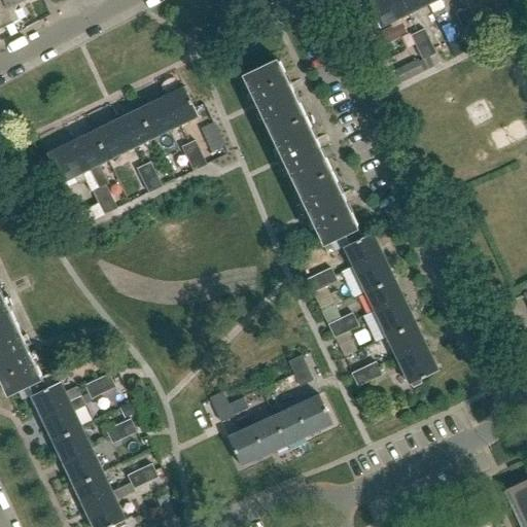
[(0,0),(0,29),(20,21),(13,7),(28,0),(0,0)]
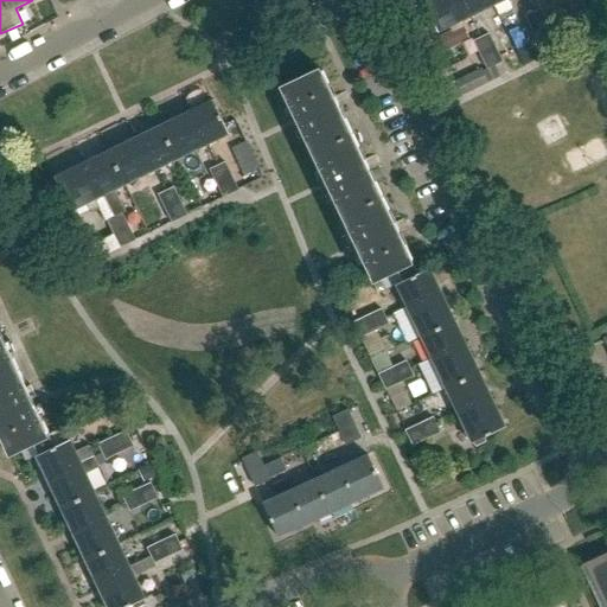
[(438,32),(465,19),(455,0),(421,0),(432,19),(428,23),(432,32),(438,31),(438,32)]
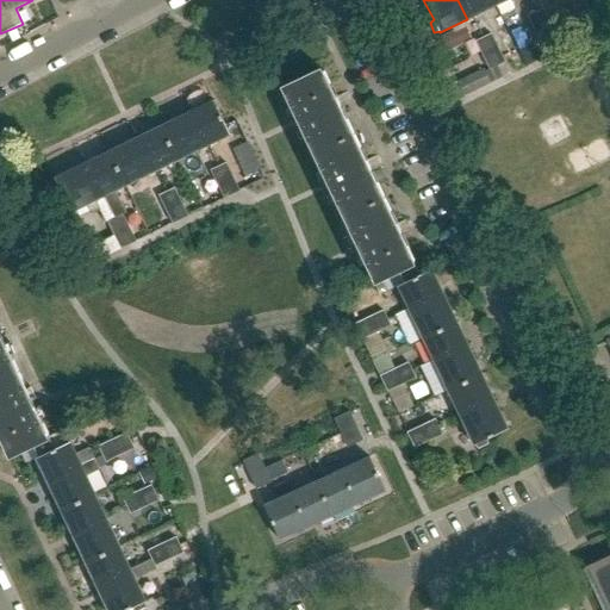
[(458,0),(467,19),(493,6),(490,0),(458,0)]
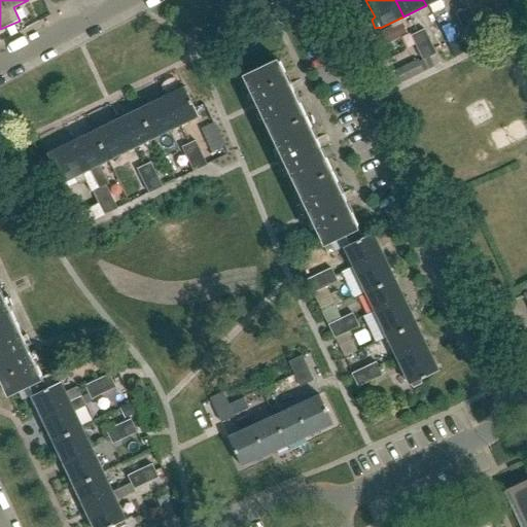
[(520,0),(517,0),(506,5),(512,18),(526,10),(520,0)]
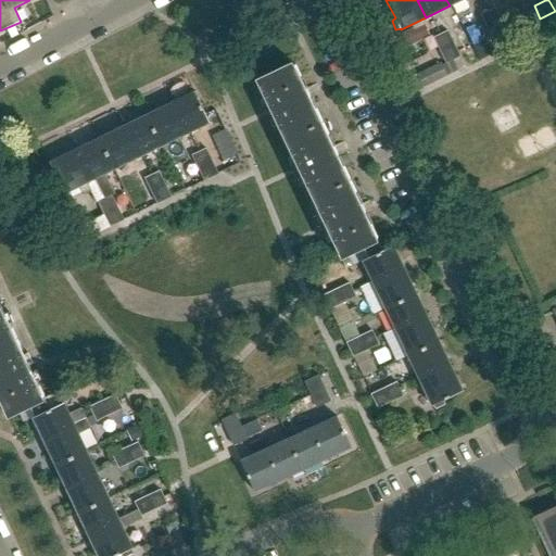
[(487,28),(502,22),(495,8),(481,15),(487,28)]
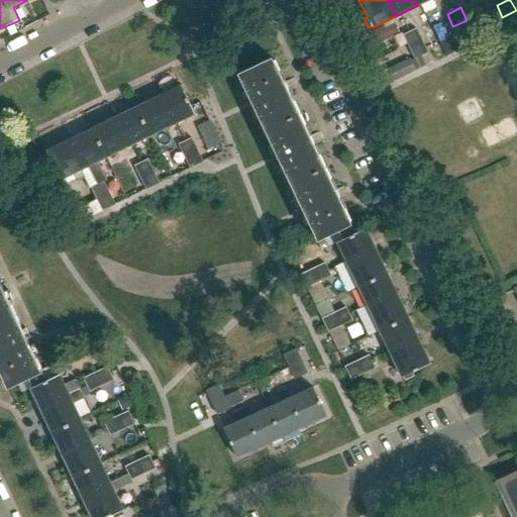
[(467,20),(452,26),(458,37),(472,31),(467,20)]
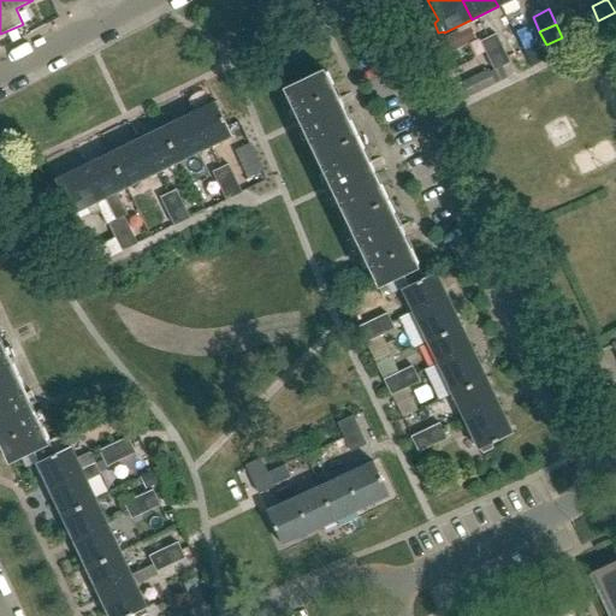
[(487,57),(503,48),(496,34),(480,42),(487,57)]
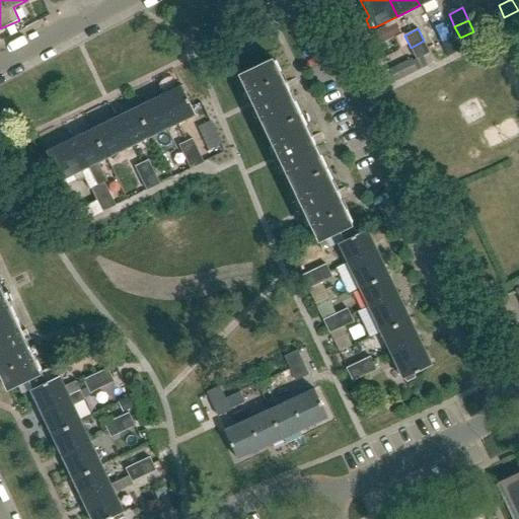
[(422,56),(422,57),(430,53),(424,41),(411,48),(416,59),(422,56)]
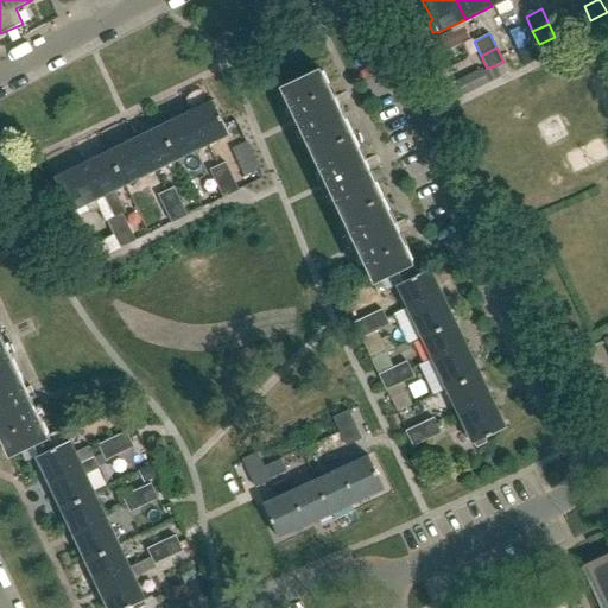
[(500,77),(494,67),(494,65),(487,69),(482,71),(481,69),(455,82),(462,95),(500,77)]
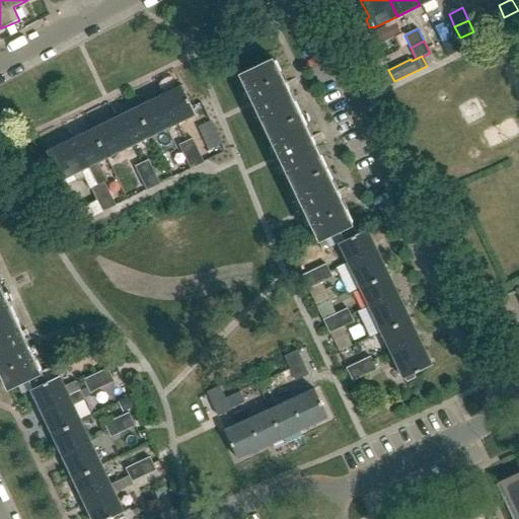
[(254,107),(266,132),(301,115),(290,92),(282,74),(275,60),(239,77),(251,100),(254,107)]
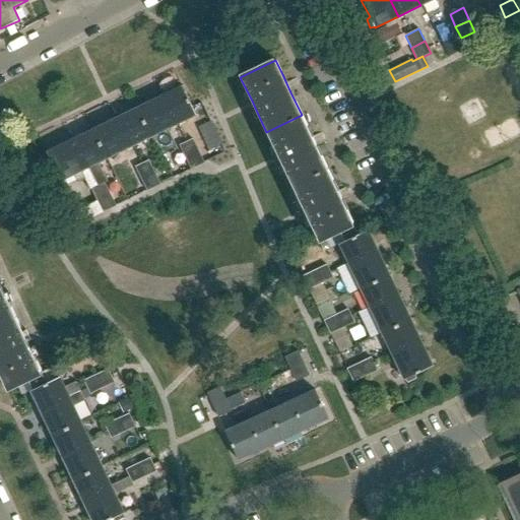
[(158,98),(173,126),(196,115),(194,113),(182,86),(158,98)]
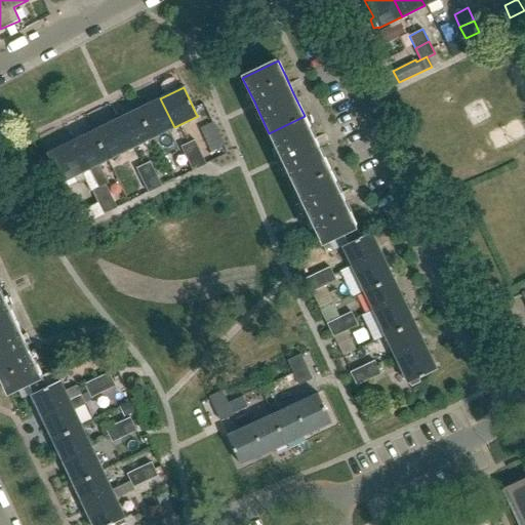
[(152,138),(174,127),(160,98),(137,109),(152,138)]
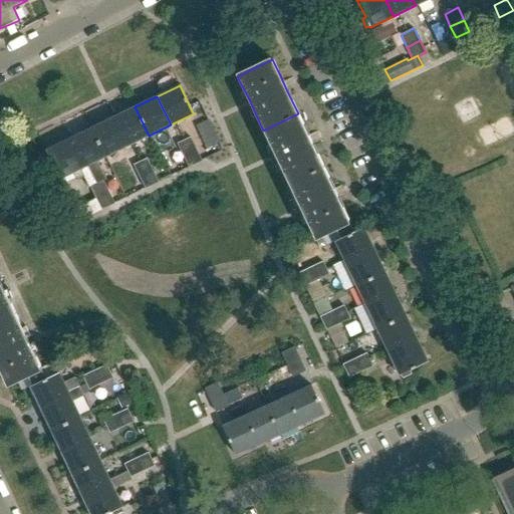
[(126,147),(149,136),(135,106),(112,117),(126,147)]
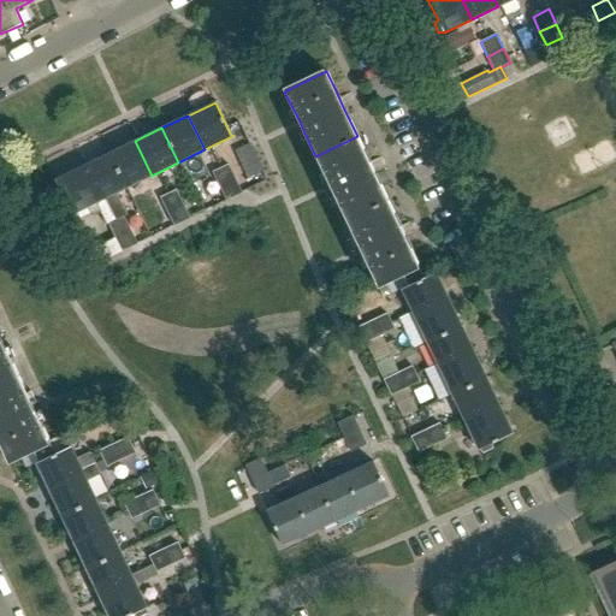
[(332,191),(345,220),(388,200),(375,173),(366,153),(357,136),(315,157),(329,184),(332,191)]
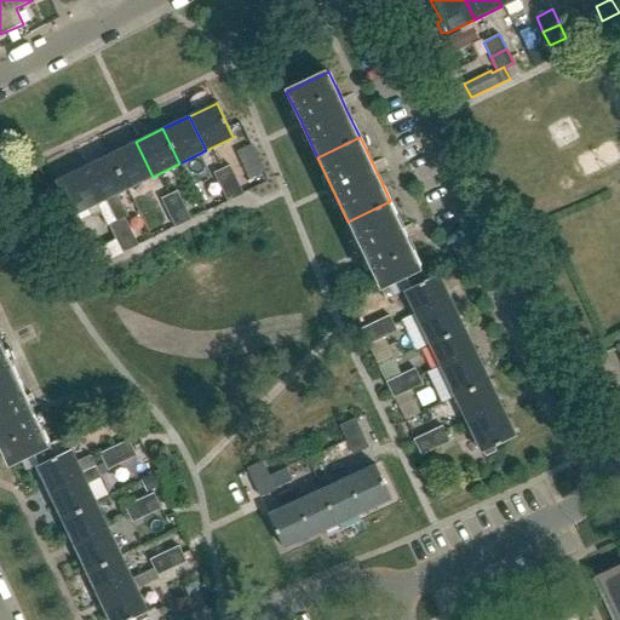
[(126,189),(153,177),(136,142),(109,155),(126,189)]
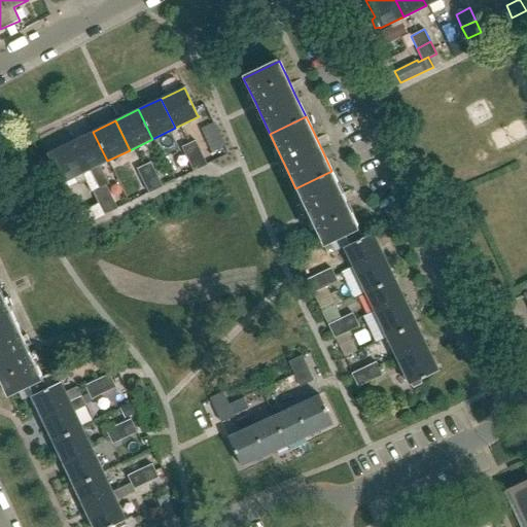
[(99,165),(107,161),(93,132),(70,143),(84,172),(90,170),(99,188),(93,190),(98,204),(111,197),(106,185),(108,184),(99,165)]
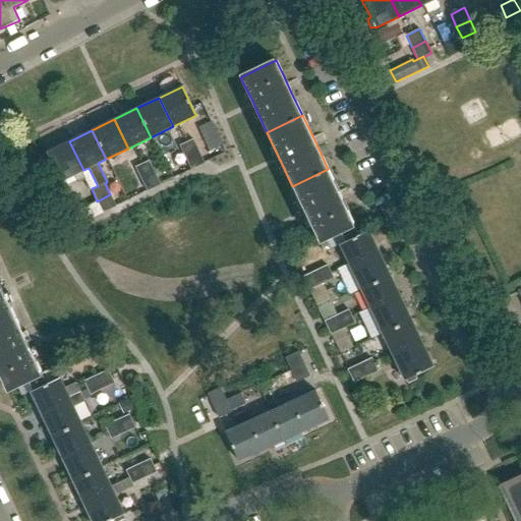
[(185,158),(198,152),(193,139),(179,146),(185,158)]
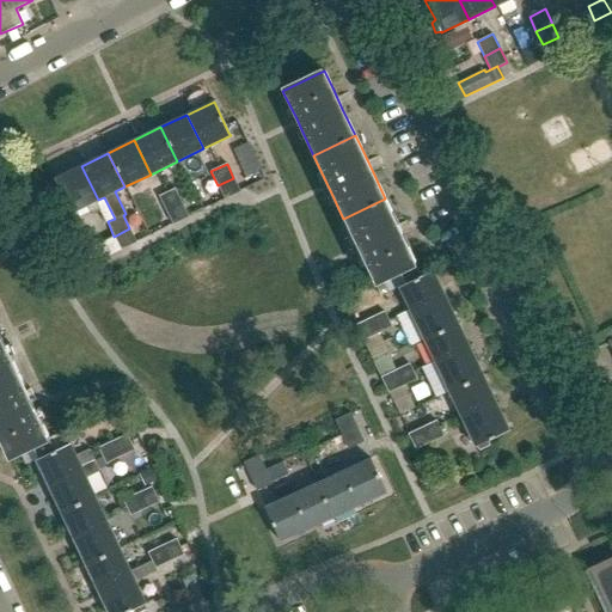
[(97,201),(98,200),(81,166),(55,179),(65,200),(61,203),(66,213),(71,212),(71,213),(86,206),(97,201)]
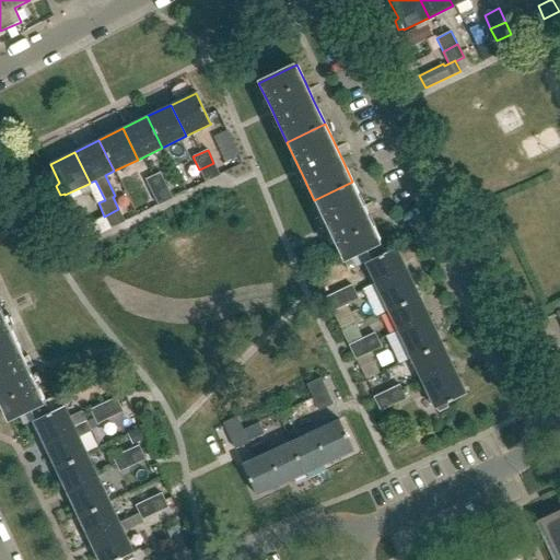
[(213,163),(199,170),(206,183),(220,175),(213,163)]
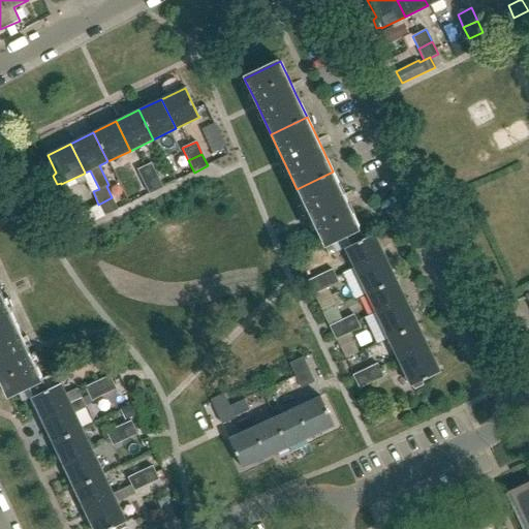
[(144,182),(157,176),(151,163),(137,170),(144,182)]
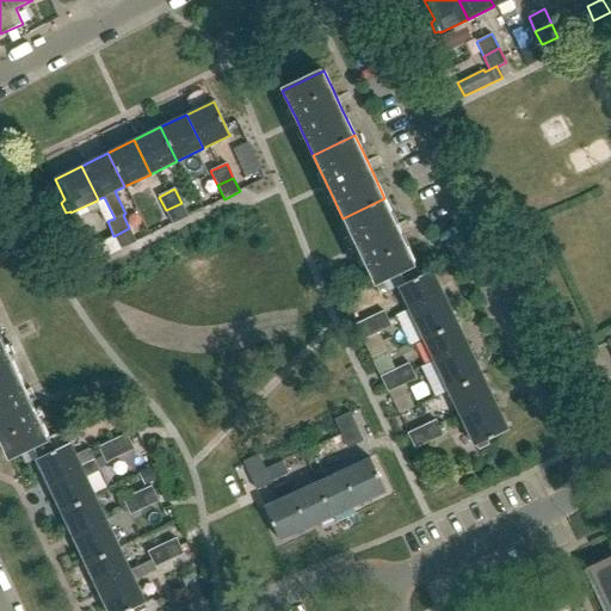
[(104,197),(98,199),(97,201),(100,209),(107,221),(115,218),(104,197)]
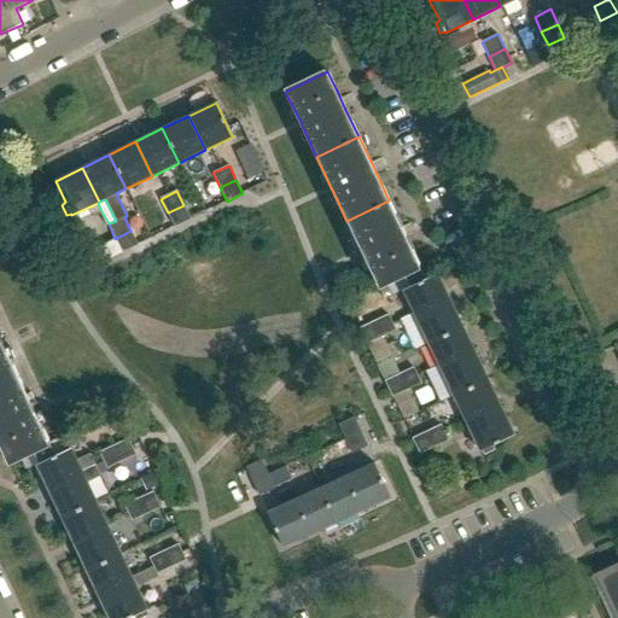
[(397,219),(389,200),(347,221),(361,250),(363,257),(378,285),(378,286),(402,274),(418,267),(420,266),(407,238),(397,219)]
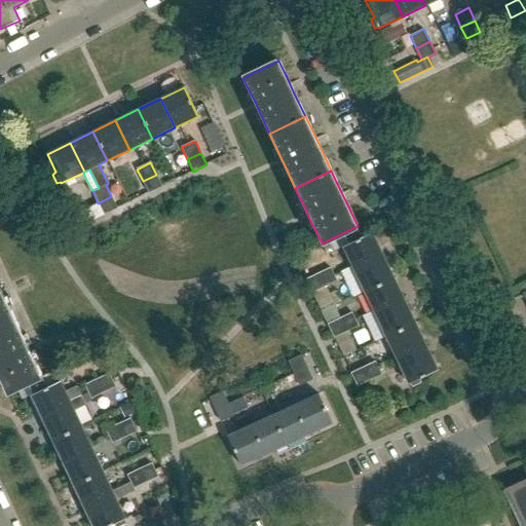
[(83,173),(74,177),(78,184),(86,180),(83,173)]
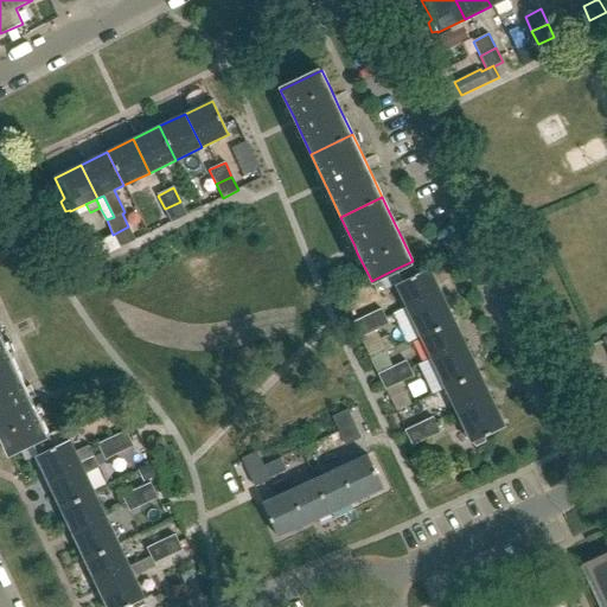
[(180,202),(165,209),(172,223),(187,216),(180,202)]
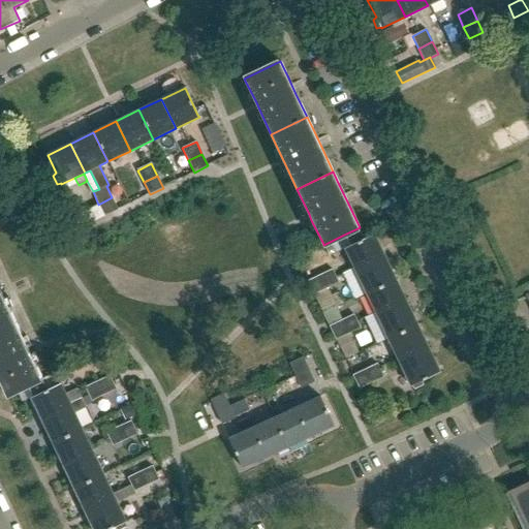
[(112,197),(98,205),(104,216),(118,210),(112,197)]
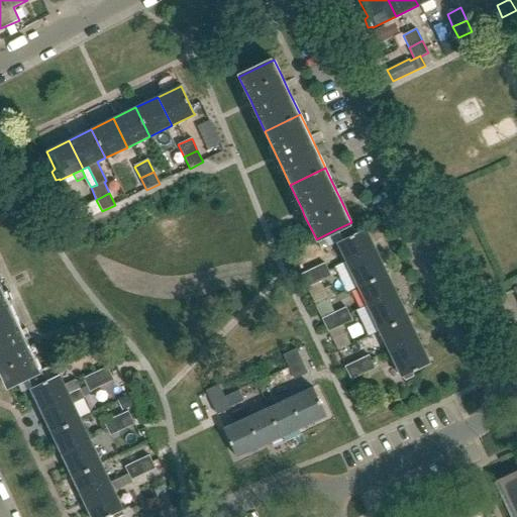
[(354,234),(349,223),(336,229),(341,240),(337,242),(348,267),(378,252),(366,229),(354,234)]
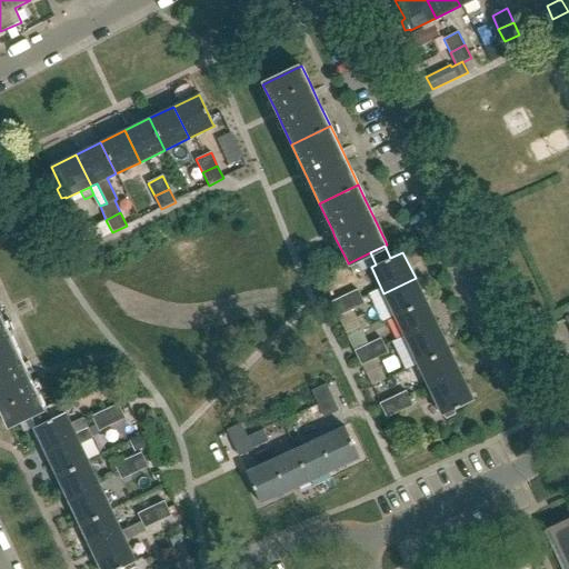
[(396,318),(427,303),(416,278),(383,293),(396,318)]
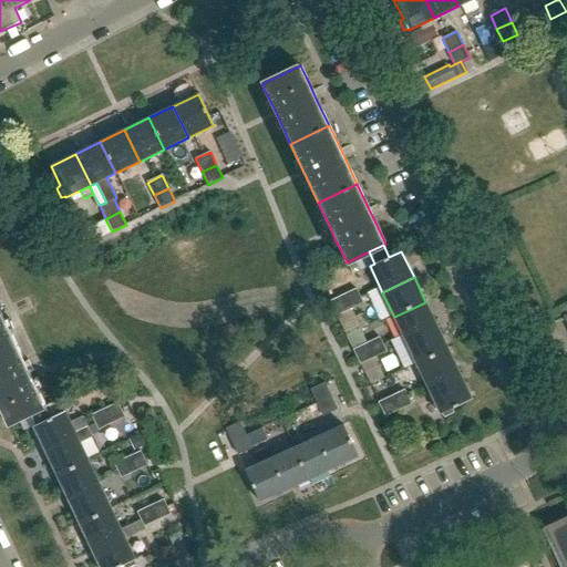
[(343,295),(350,309),(363,303),(357,288),(343,295)]
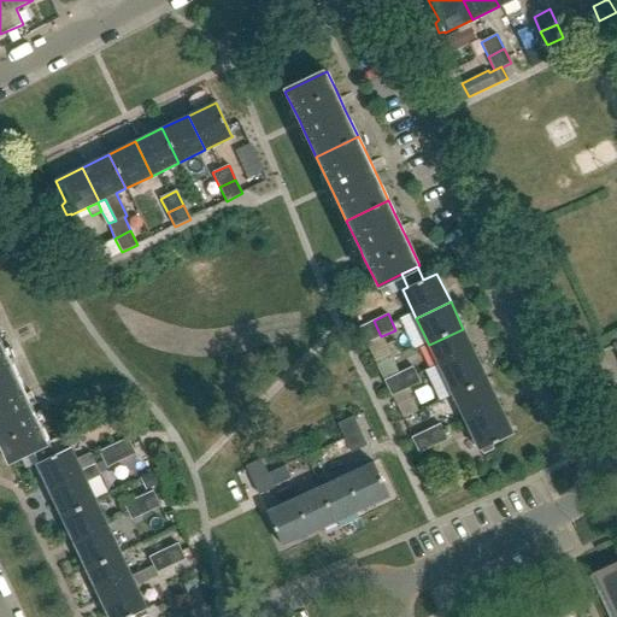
[(366,344),(381,336),(374,321),(359,328),(366,344)]
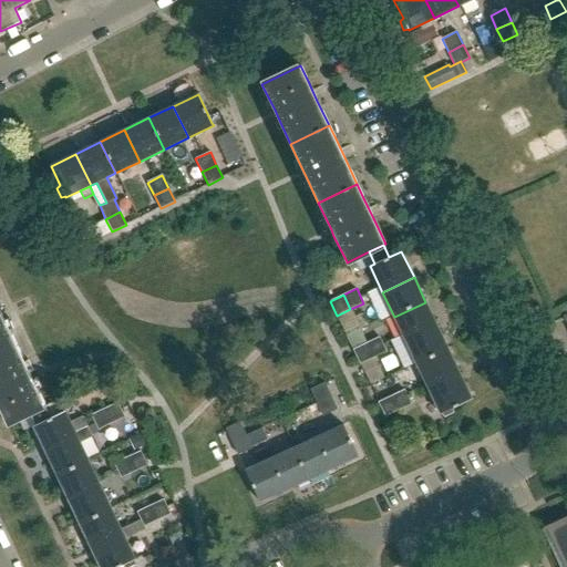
[(405,342),(437,327),(425,302),(394,317),(405,342)]
